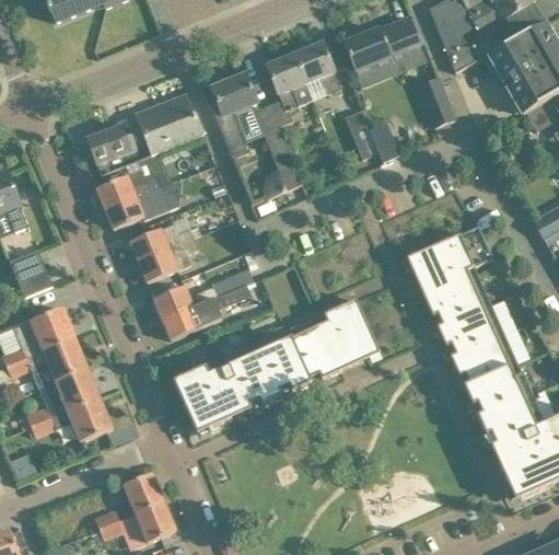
[(47,0),(56,20),(104,1),(105,6),(118,0),(47,0)]
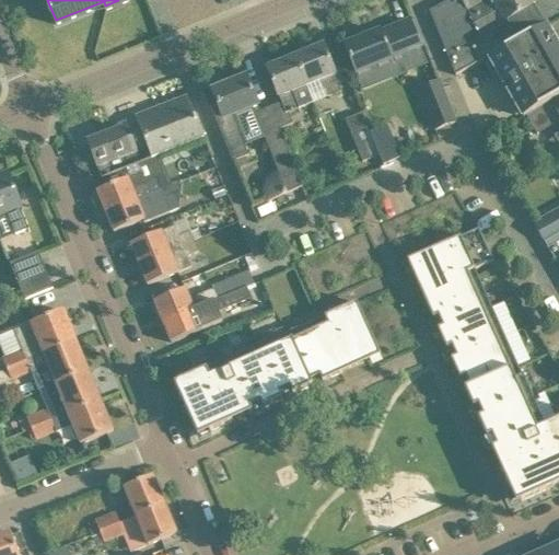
[(544,21),(544,20),(533,0),(438,0),(428,7),(439,32),(446,49),(454,70),(466,64),(493,49),(544,21)]
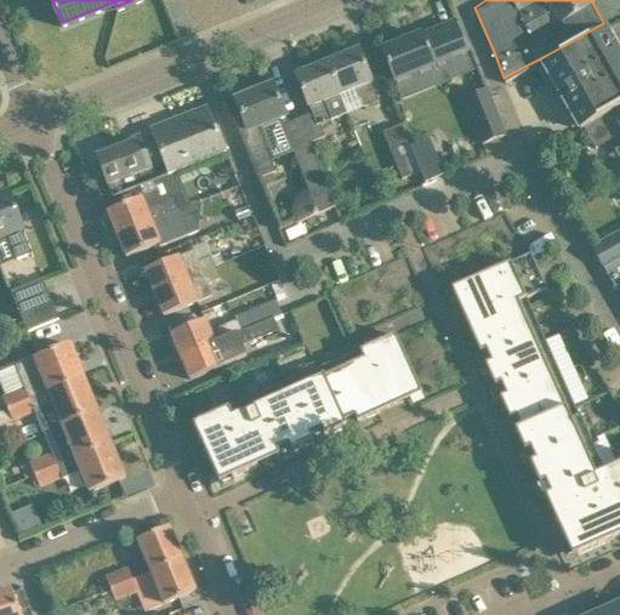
[(421,29),(416,32),(430,62),(466,47),(454,17),(422,30),(421,29)]
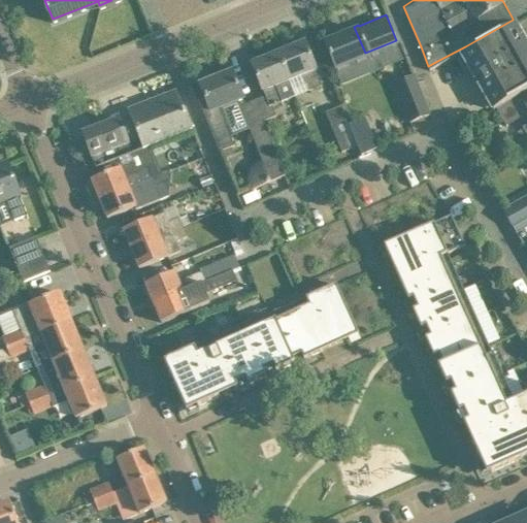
[(526,43),(513,20),(466,45),(460,50),(474,75),(481,72),(483,76),(478,79),(487,96),(492,105),(526,86),(526,43)]
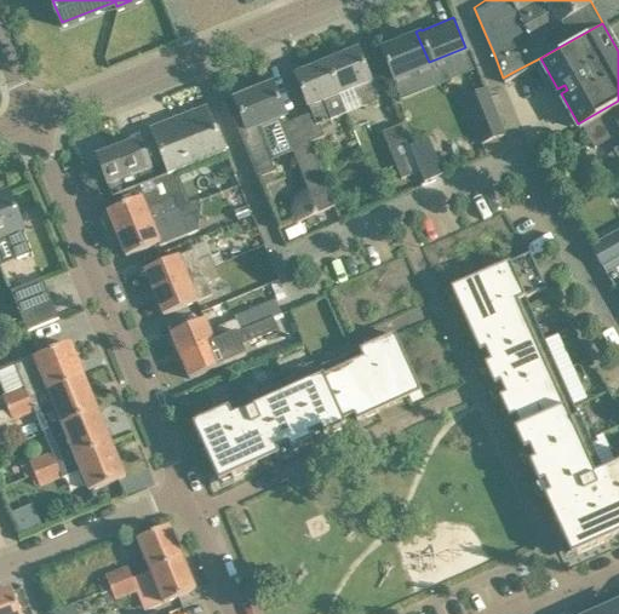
[(429,62),(416,32),(380,46),(393,76),(429,62)]
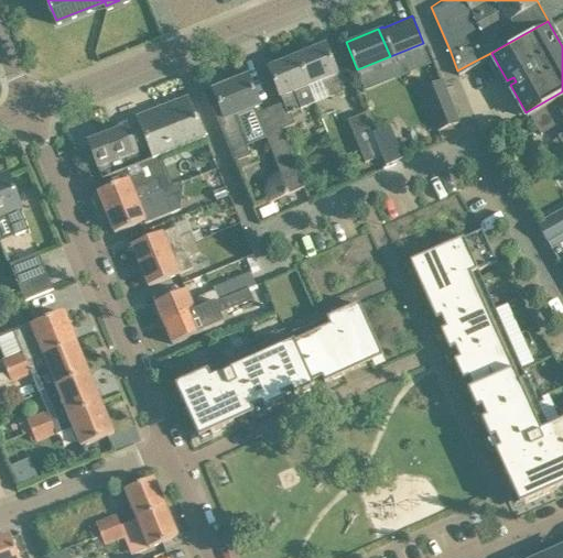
[(324,41),(295,52),(315,98),(343,87),(336,70),(336,69),(324,41)]
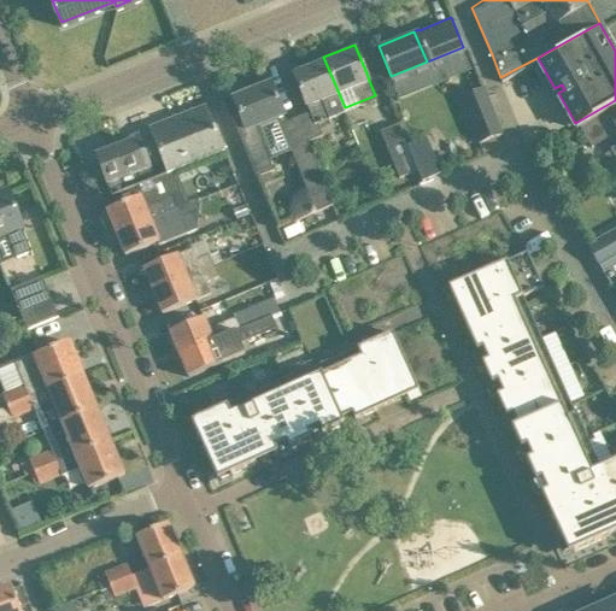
[(309,107),(297,112),(308,136),(322,130),(317,119),(345,107),(323,57),(293,70),(306,103),(306,101),(309,107)]
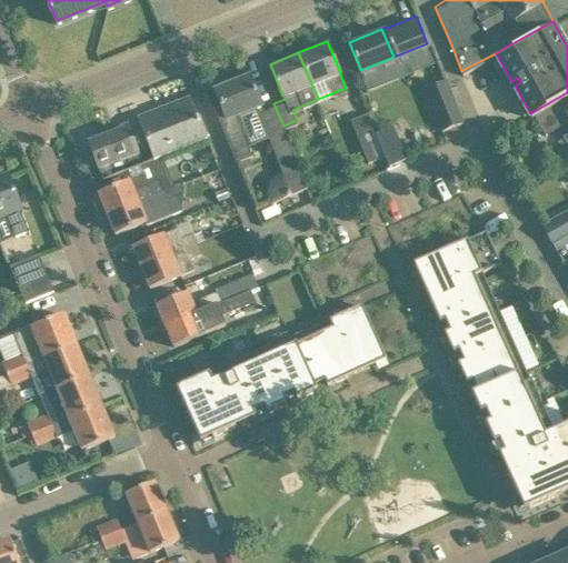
[(284,126),(273,103),(263,108),(260,102),(261,101),(249,73),(215,87),(220,100),(213,103),(238,166),(251,160),(248,153),(252,152),(236,112),(256,103),(281,169),(279,169),(278,170),(275,172),(272,173),(271,176),(270,177),(269,179),(267,182),(266,184),(266,187),(266,189),(266,191),(266,192),(266,194),(266,197),(267,199),(267,201),(306,184),(284,126)]
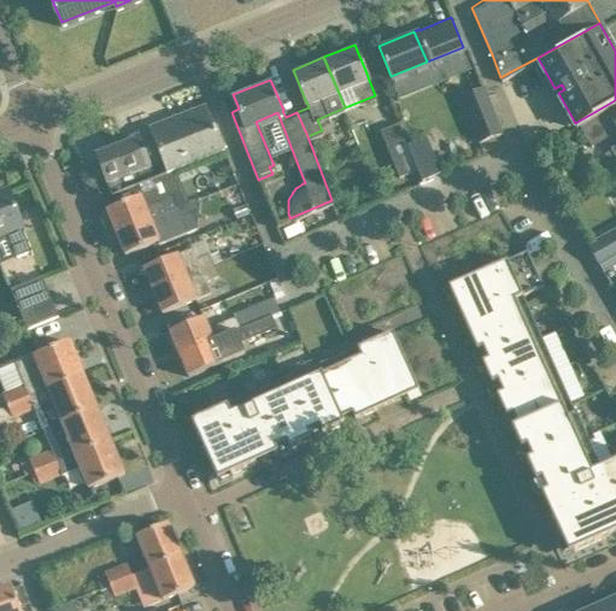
[(500,129),(482,84),(461,93),(477,137),(500,129)]
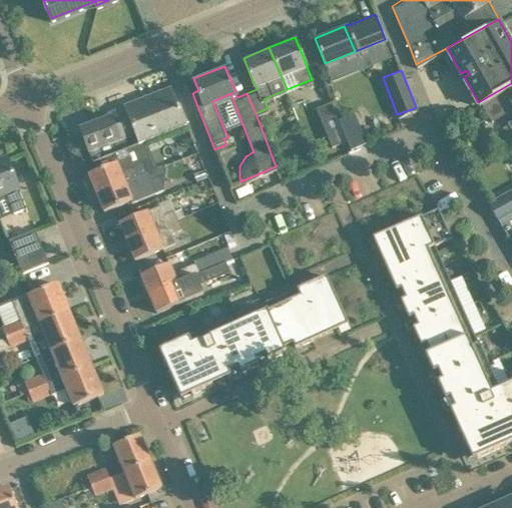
[(511,83),(496,93),(482,101),(491,117),(511,105),(511,117),(507,120),(511,127),(511,83)]
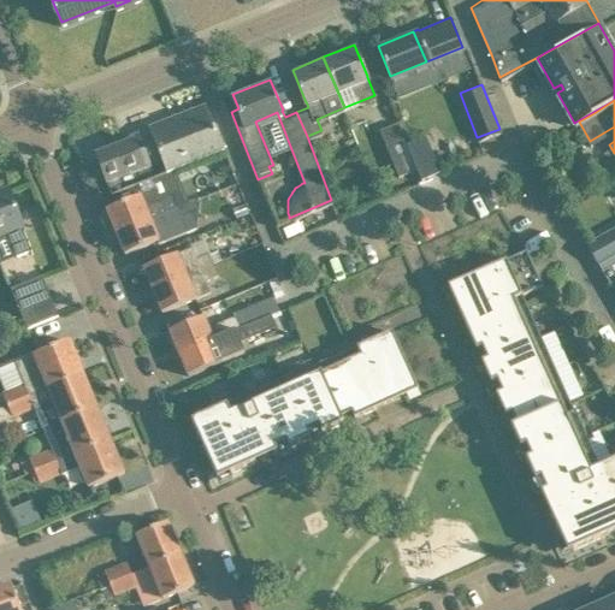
[(148,125),(148,126),(165,170),(223,147),(205,102),(148,125)]
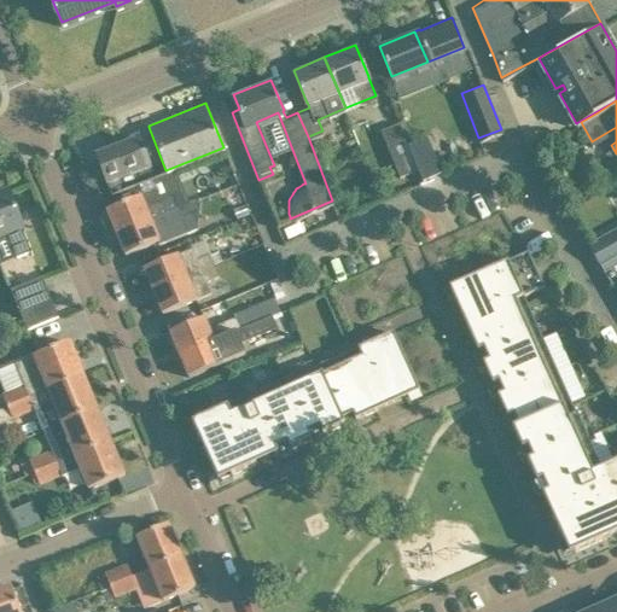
[(399,118),(379,126),(399,173),(417,165),(399,118)]
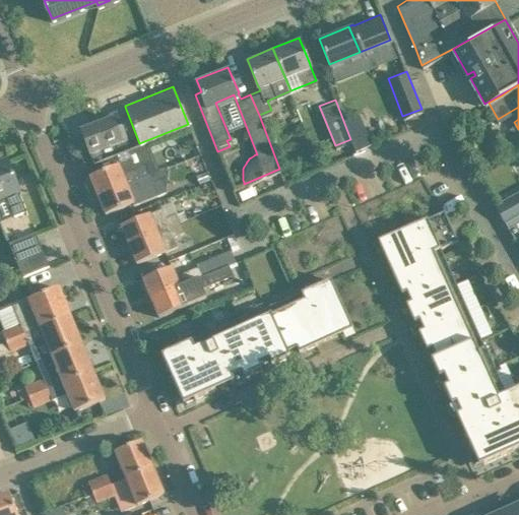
[(139,143),(125,107),(109,113),(110,115),(79,127),(88,150),(80,153),(85,165),(139,143)]
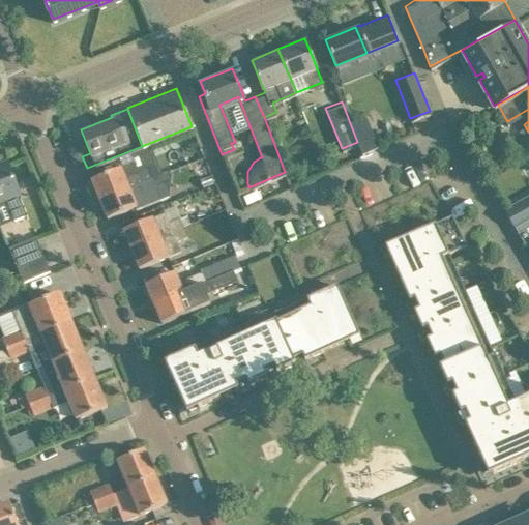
[(194,132),(185,135),(189,145),(198,141),(194,132)]
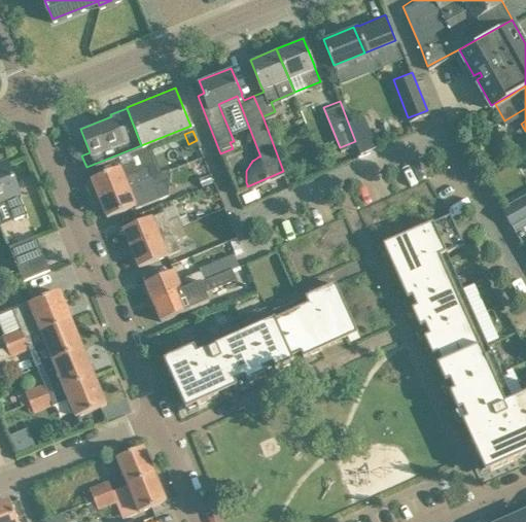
[(6,159),(0,162),(0,201),(6,199),(12,216),(26,210),(6,159)]
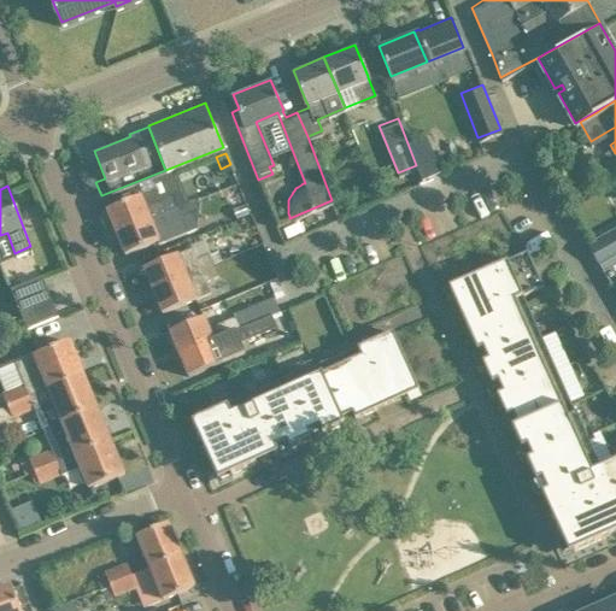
[(105,205),(115,228),(148,213),(176,203),(171,192),(144,203),(139,191),(105,205)]
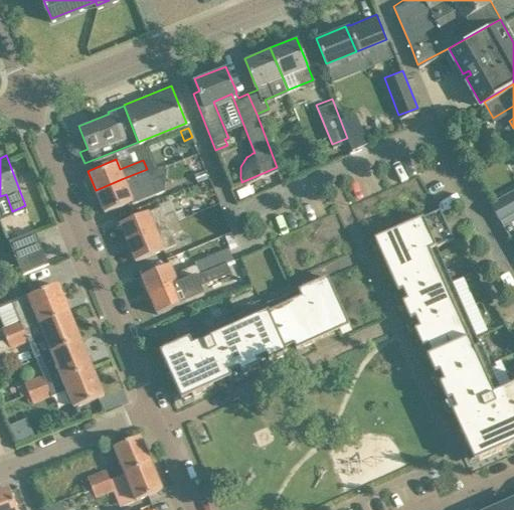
[(204,167),(193,171),(196,178),(207,174),(204,167)]
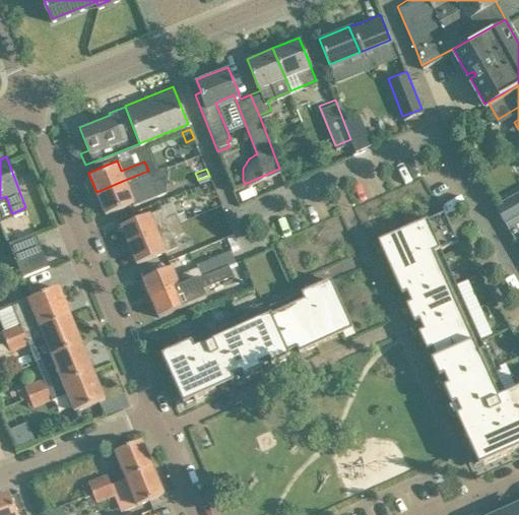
[(125,180),(96,192),(105,211),(133,199),(134,201),(156,191),(151,180),(148,171),(125,180)]
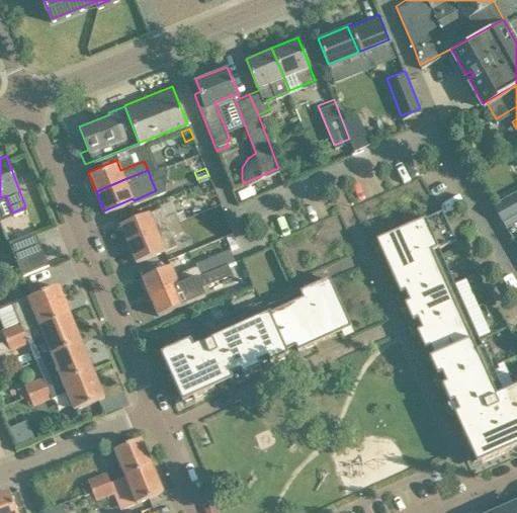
[(516,188),(493,203),(502,219),(516,209),(516,188)]
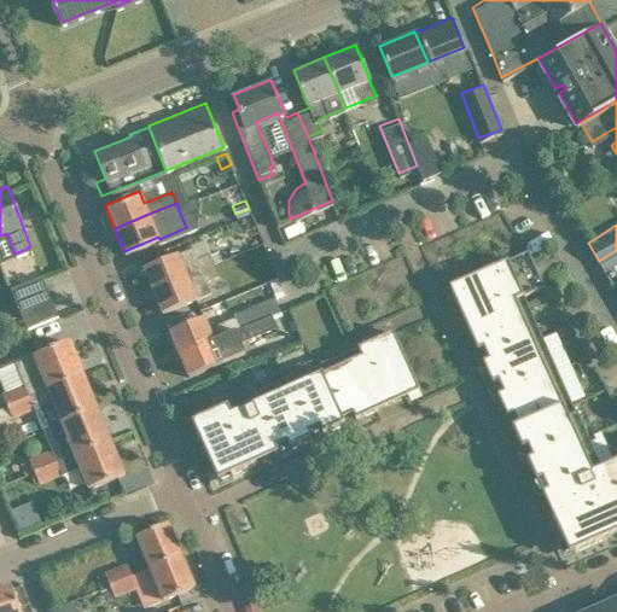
[(143,264),(152,287),(186,273),(213,260),(209,250),(197,255),(192,244),(176,250),(143,264)]
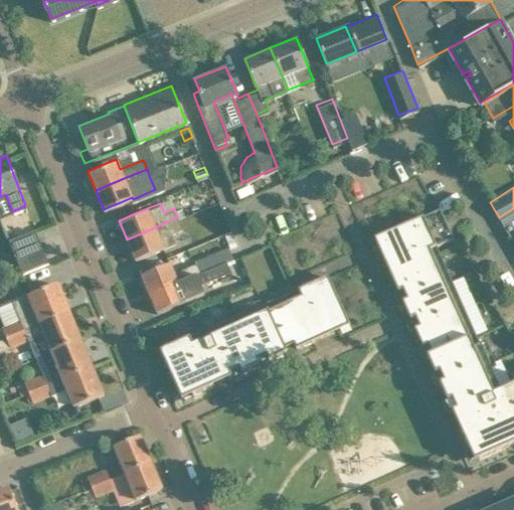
[(174,208),(177,216),(185,213),(181,205),(174,208)]
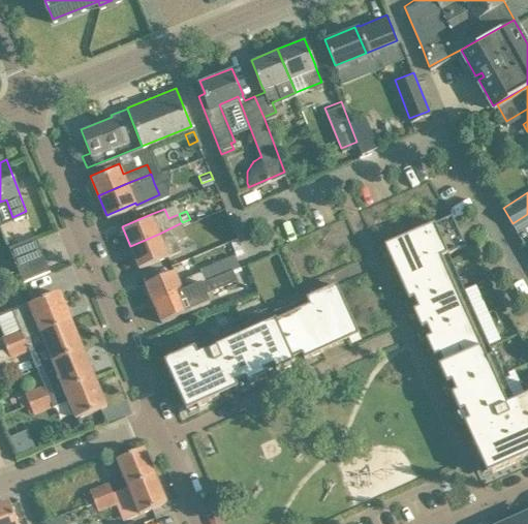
[(400,271),(402,277),(449,255),(447,250),(465,242),(452,211),(383,242),(397,273),(400,271)]
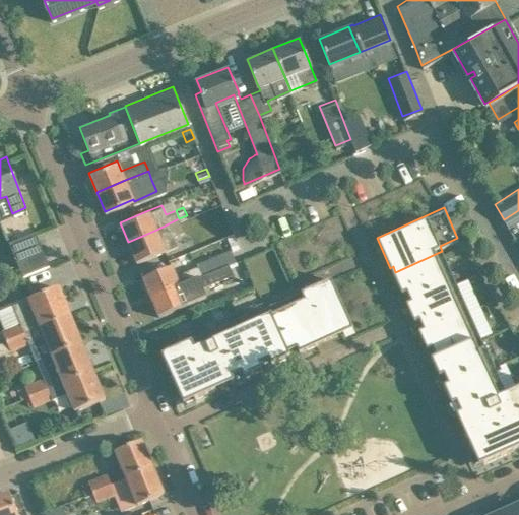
[(514,237),(515,236),(518,233),(518,210),(504,219),(514,237)]
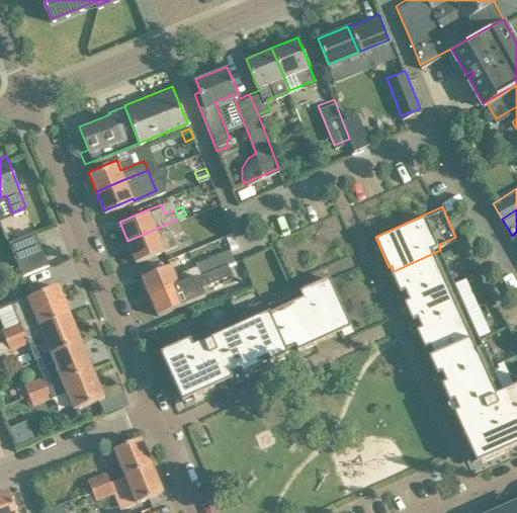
[(156,229),(127,241),(136,259),(177,242),(173,233),(182,228),(178,218),(156,229)]
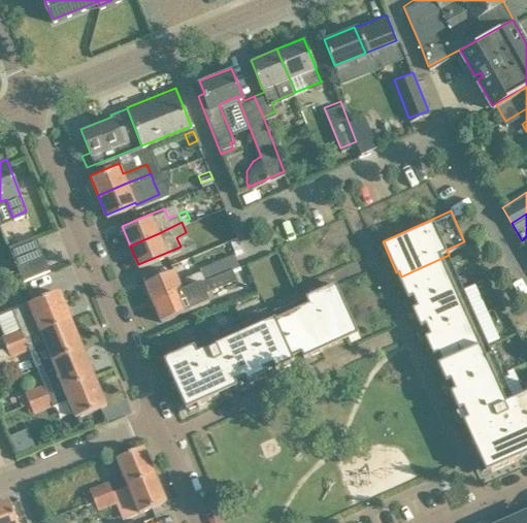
[(8,243),(8,244),(22,278),(48,267),(35,233),(8,243)]
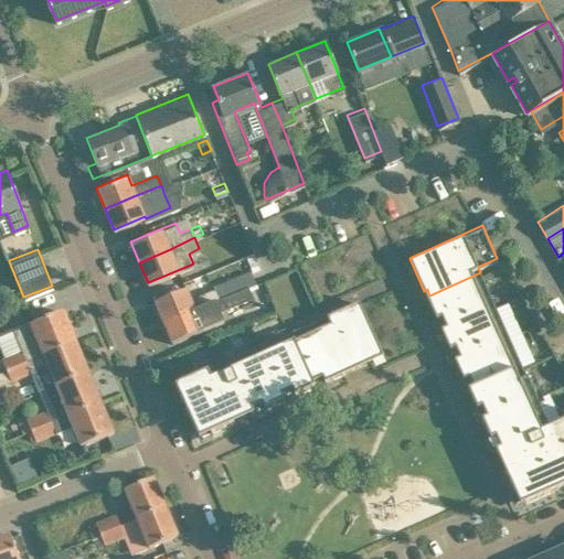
[(155,299),(162,320),(247,285),(256,280),(249,268),(213,283),(214,287),(190,297),(185,286),(155,299)]
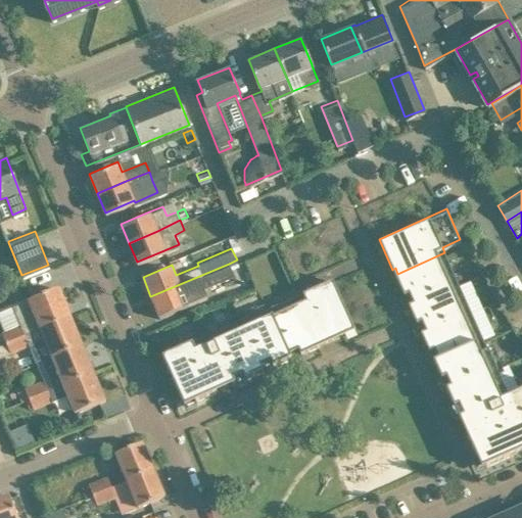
[(395,275),(409,304),(458,282),(444,252),(397,274),(395,275)]
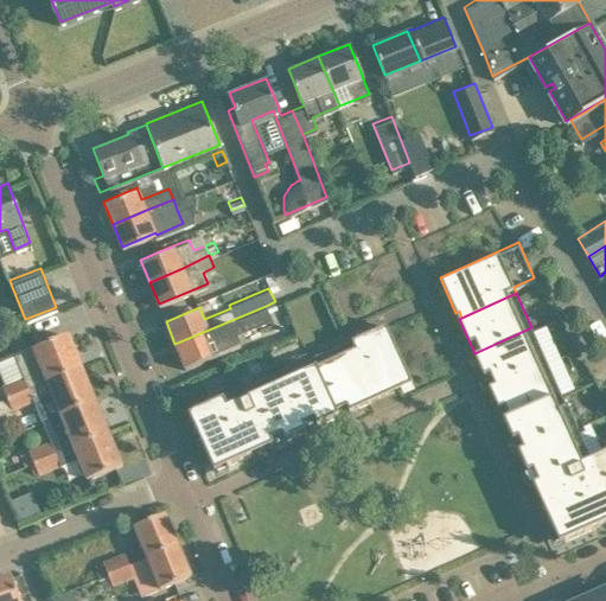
[(270,317),(266,306),(174,344),(184,365),(217,351),(240,343),(235,332),(270,317)]
